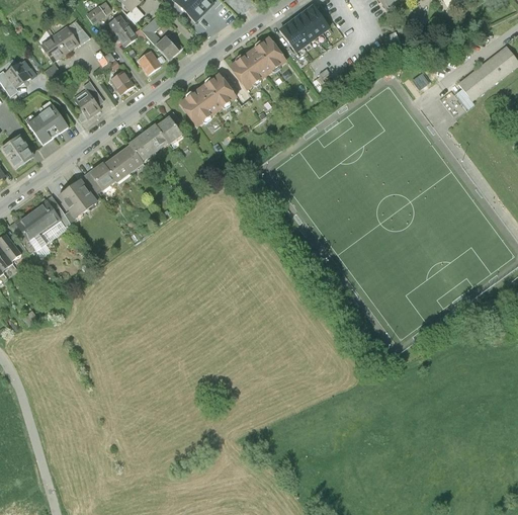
[(123,0),(132,9),(136,5),(141,0),(123,0)]
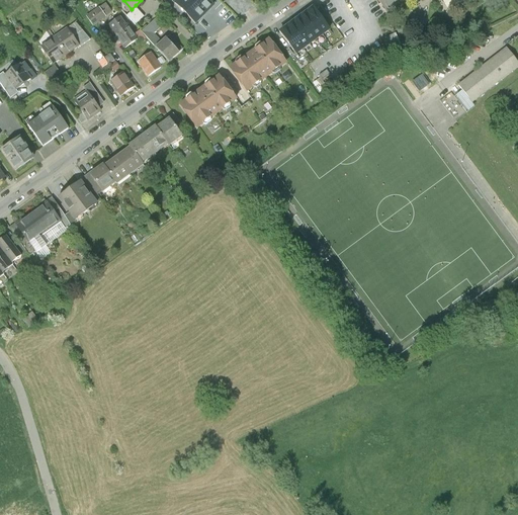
[(176,0),(175,1),(195,21),(213,3),(210,0),(176,0)]
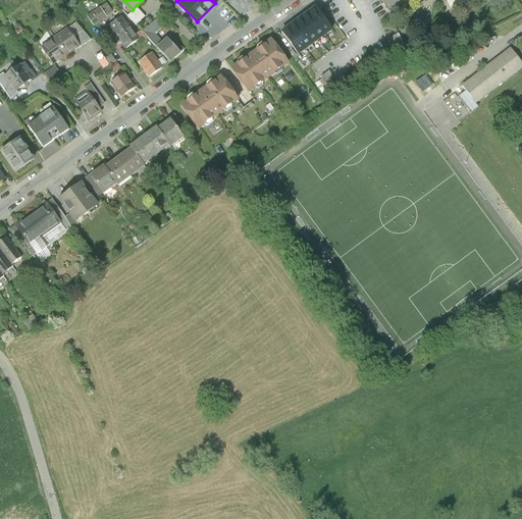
[(382,0),(389,10),(405,0),(382,0)]
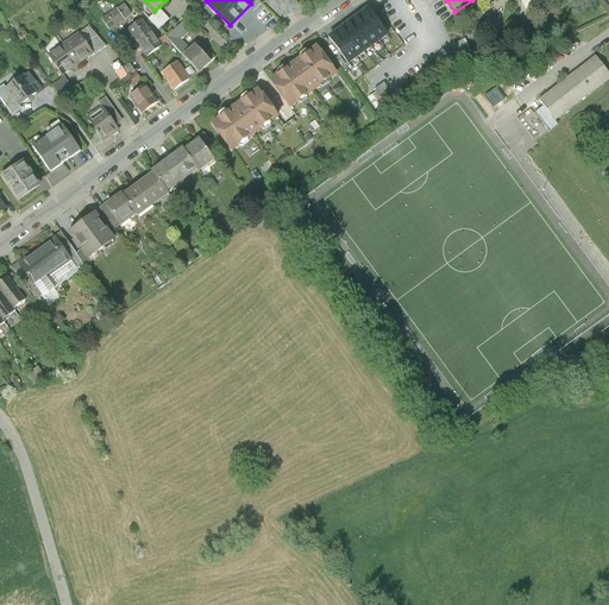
[(125,1),(118,6),(124,16),(131,10),(125,1)]
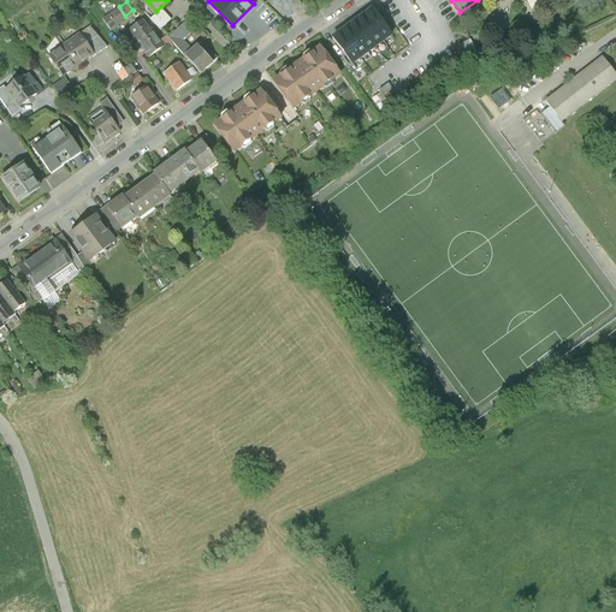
[(119,6),(104,18),(110,27),(125,16),(119,6)]
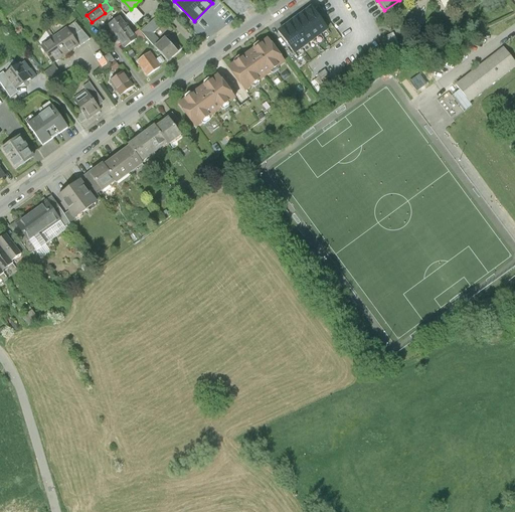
[(143,14),(135,5),(131,9),(126,13),(134,22),(143,14)]
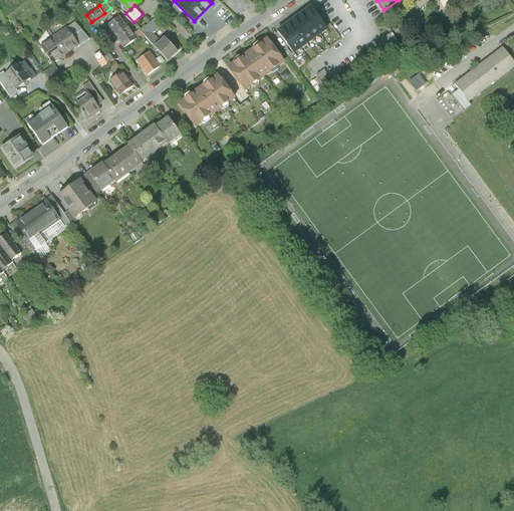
[(326,27),(310,6),(303,10),(319,32),(326,27)]
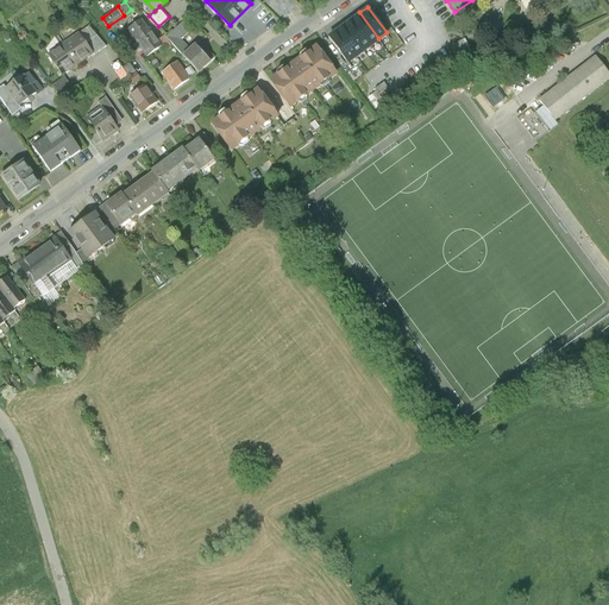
[(378,38),(359,12),(352,18),(371,44),(378,38)]
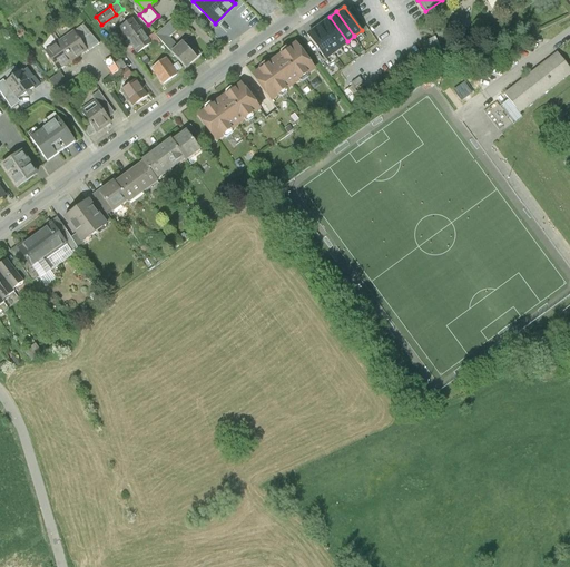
[(176,13),(155,32),(161,39),(167,35),(183,21),(176,13)]
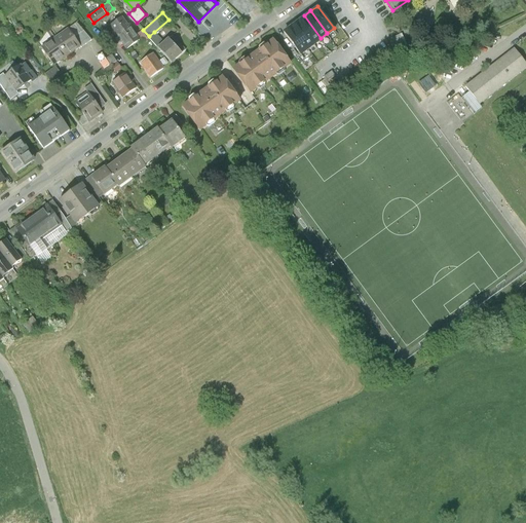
[(127,24),(121,15),(110,23),(118,34),(115,37),(118,40),(121,38),(127,46),(140,38),(128,23),(127,24)]
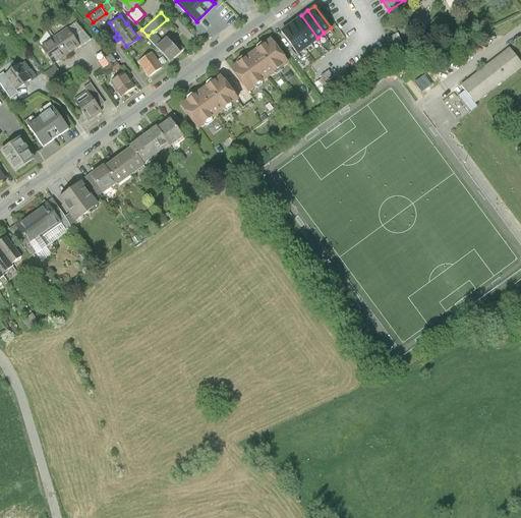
[(317,38),(301,15),(295,20),(311,43),(317,38)]
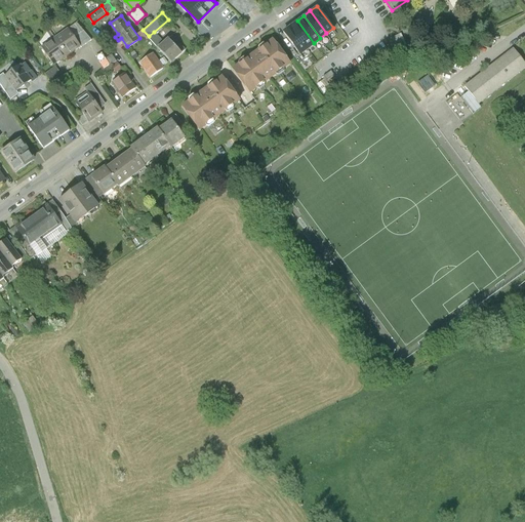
[(314,43),(297,21),(290,25),(307,47),(314,43)]
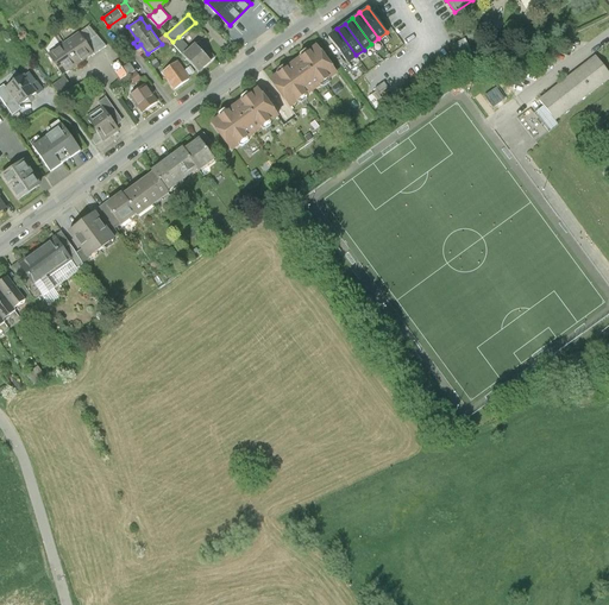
[(356,55),(337,29),(330,35),(349,61),(356,55)]
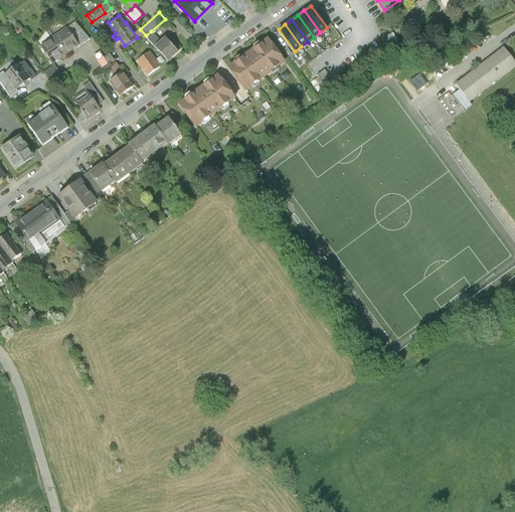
[(78,42),(66,26),(53,35),(65,52),(78,42)]
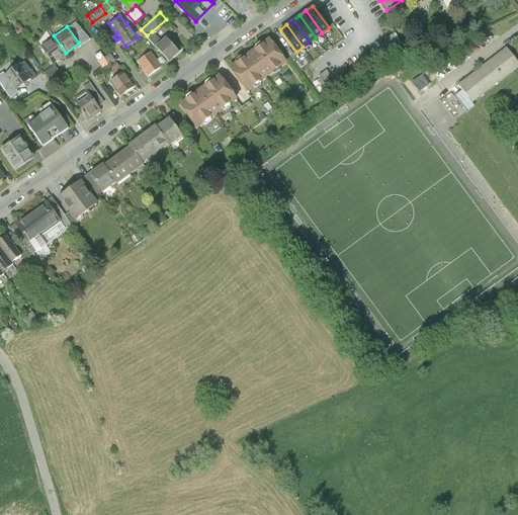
[(161,41),(152,31),(147,35),(156,46),(161,41)]
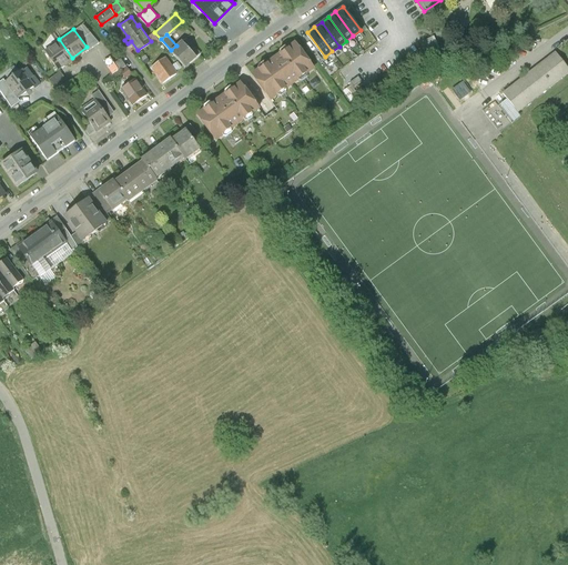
[(186,37),(182,40),(176,46),(171,50),(184,66),(200,52),(186,37)]
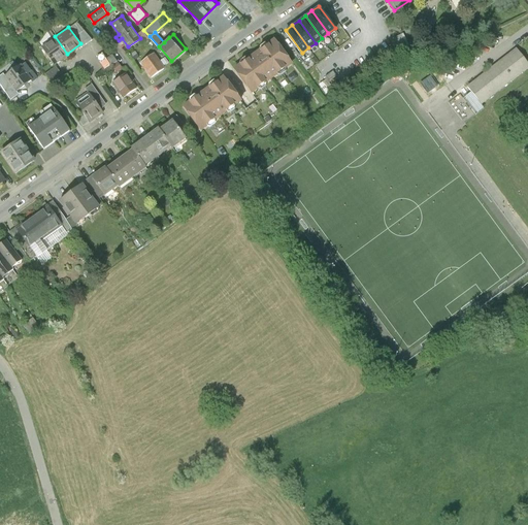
[(67,54),(55,36),(41,45),(54,63),(67,54)]
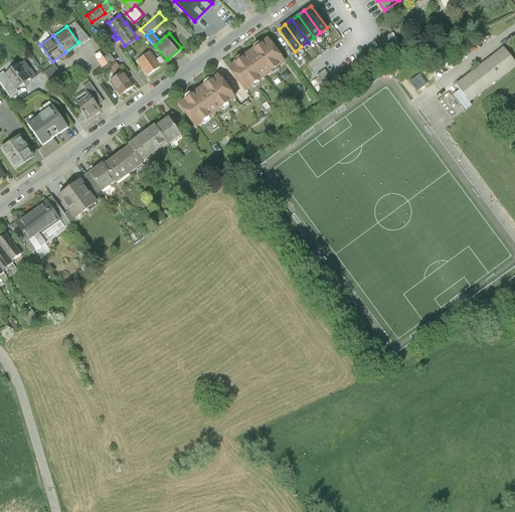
[(267,38),(229,66),(245,89),(284,60),(267,38)]
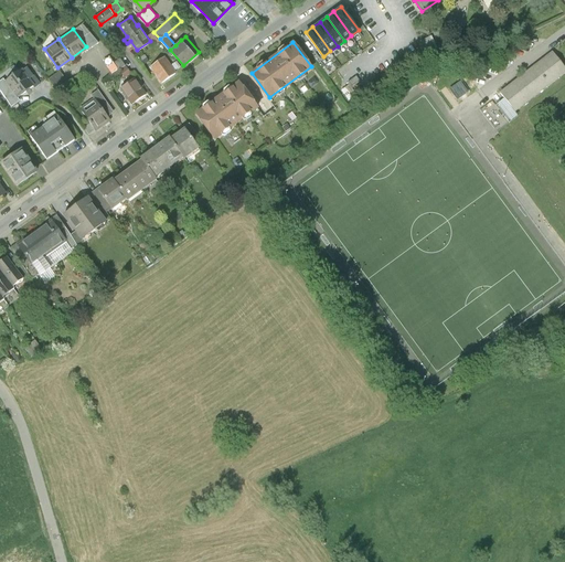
[(552,51),(511,82),(500,92),(514,109),(564,69),(564,66),(552,51)]
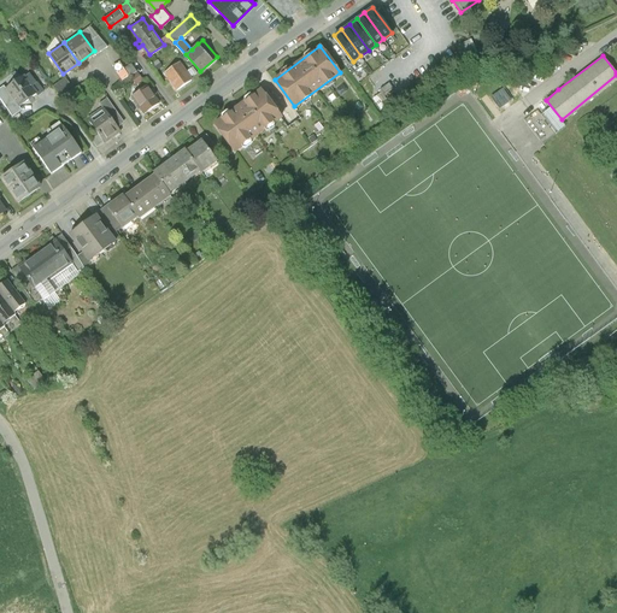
[(163,64),(158,58),(152,62),(157,69),(163,64)]
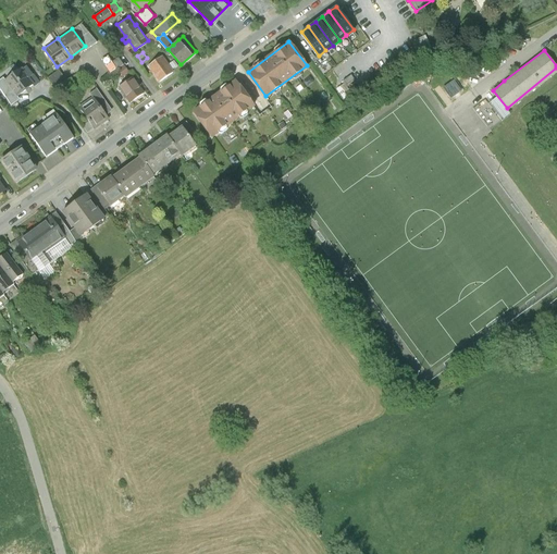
[(108,54),(102,59),(111,72),(116,68),(122,74),(128,70),(119,56),(112,60),(108,54)]
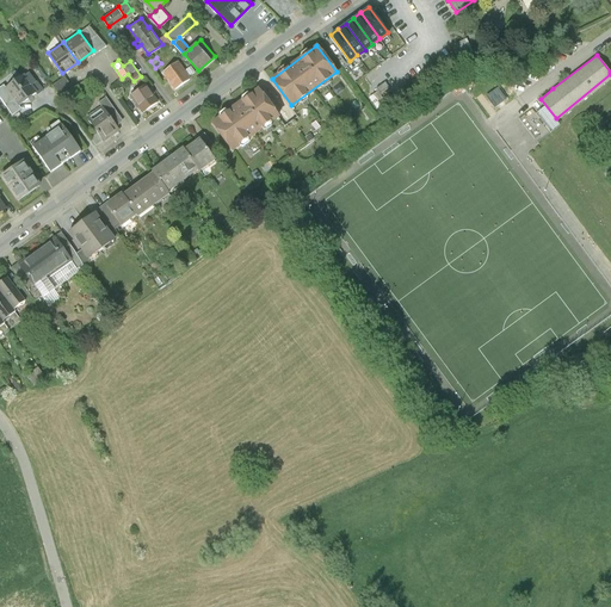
[(177,60),(162,70),(166,74),(164,76),(166,80),(168,78),(176,87),(189,78),(177,60)]
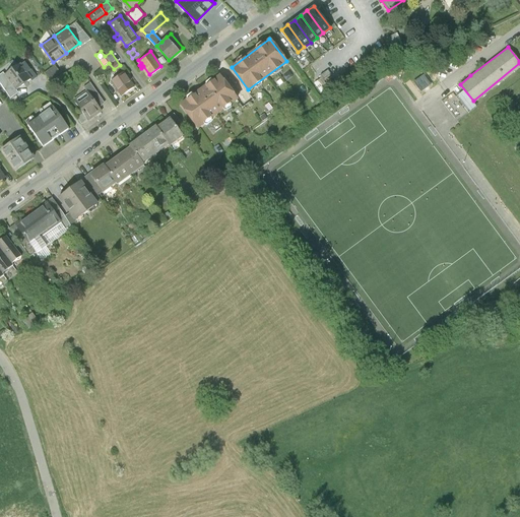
[(25,58),(20,62),(26,71),(31,67),(25,58)]
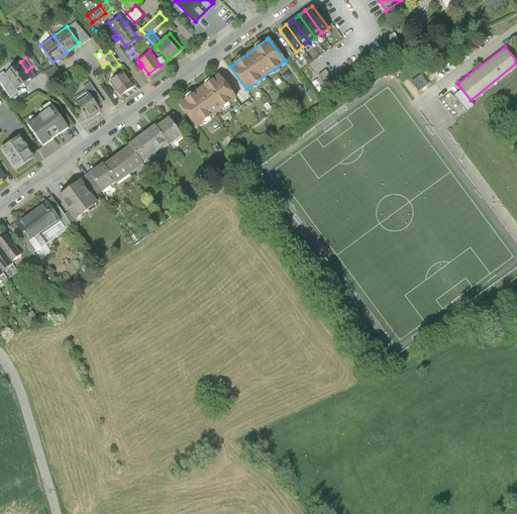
[(5,73),(4,74),(15,88),(16,88),(31,77),(26,71),(20,62),(5,73)]
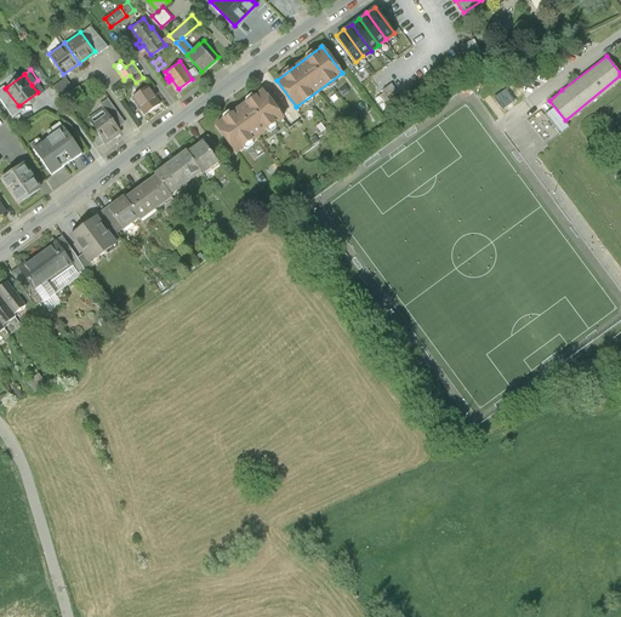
[(64,76),(52,85),(61,97),(73,89),(64,76)]
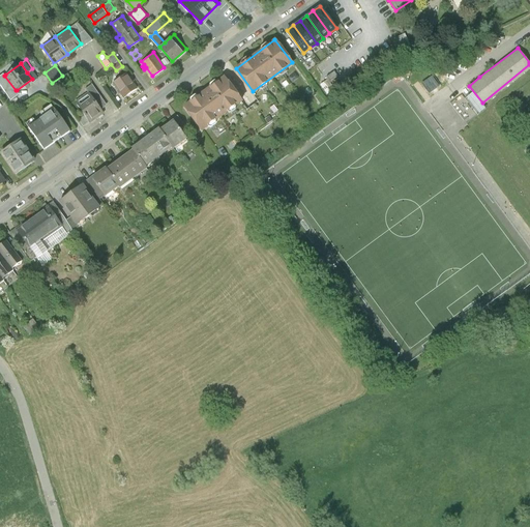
[(5,75),(3,72),(0,74),(0,83),(10,99),(19,93),(17,90),(16,90),(4,76),(5,75)]
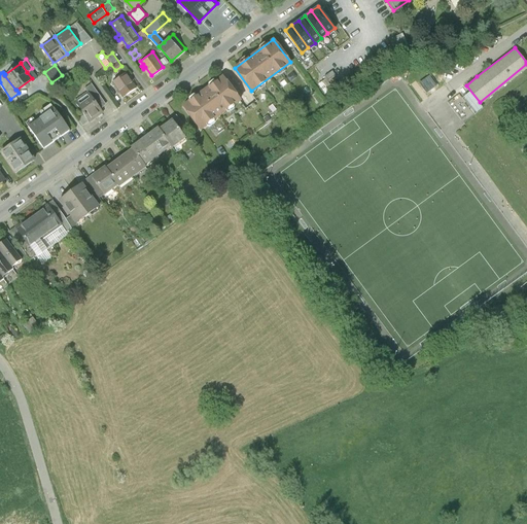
[(125,72),(113,80),(124,95),(136,86),(130,78),(132,76),(130,74),(128,76),(125,72)]
